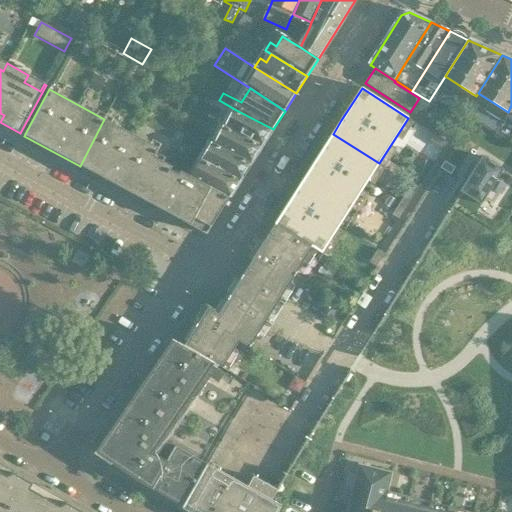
[(511,105),(508,112),(507,115),(504,120),(494,134),(511,145),(511,105)]
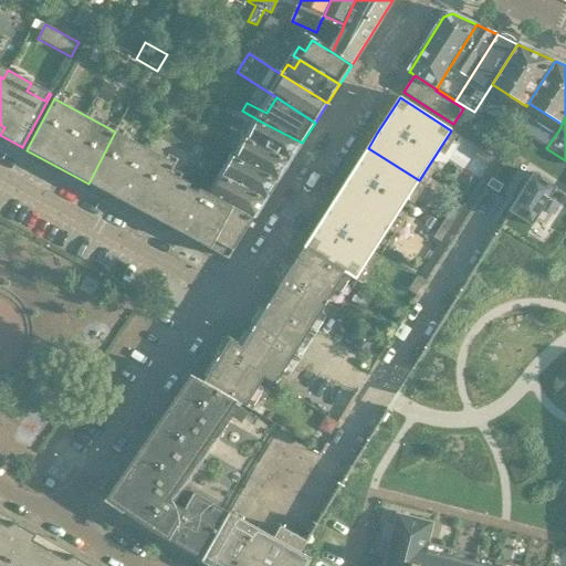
[(302,143),(261,122),(249,140),(290,161),(302,143)]
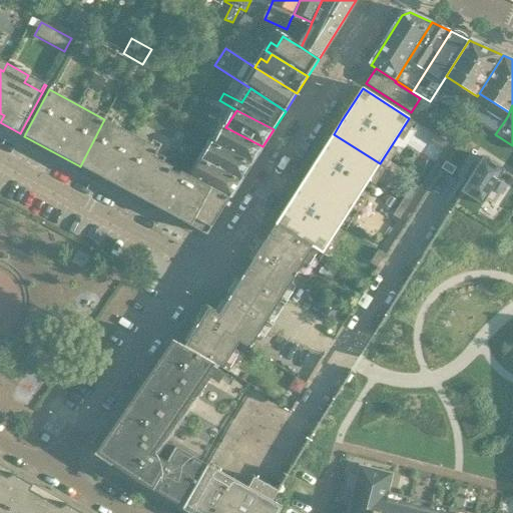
[(159,149),(104,119),(80,166),(134,195),(154,157),(159,149)]
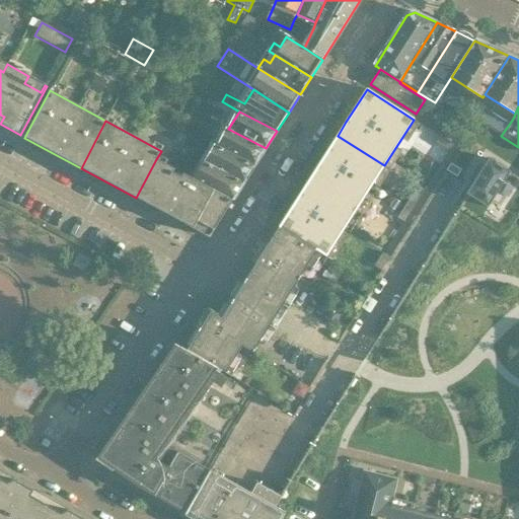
[(266,148),(228,129),(217,146),(254,165),(266,148)]
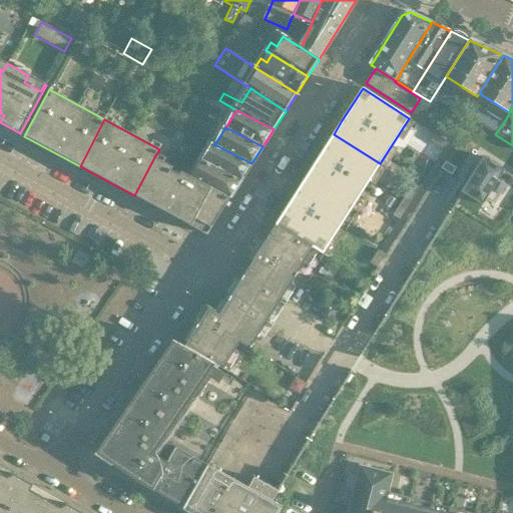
[(325,147),(324,148),(305,178),(351,208),(380,163),(334,134),(325,147)]
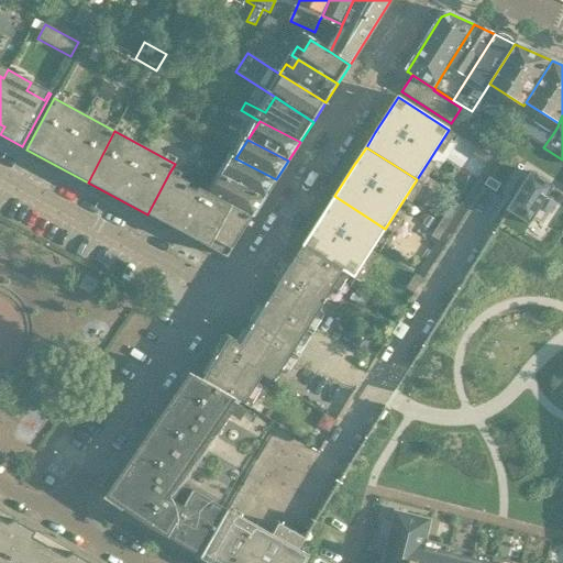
[(492,157),(477,147),(472,155),(487,165),(492,157)]
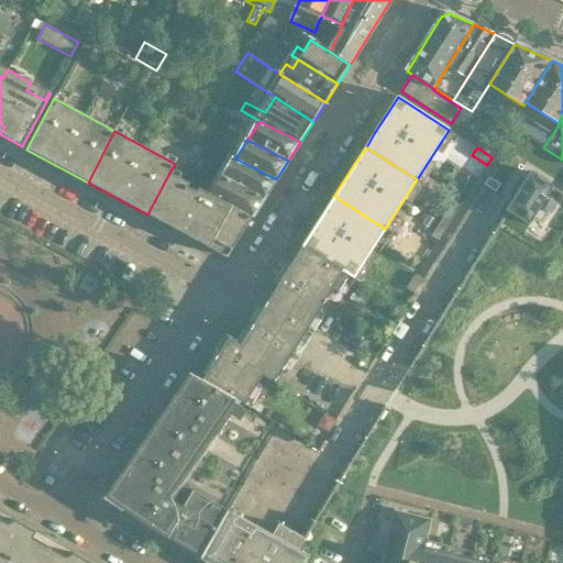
[(276,179),(235,158),(224,176),(264,198),(276,179)]
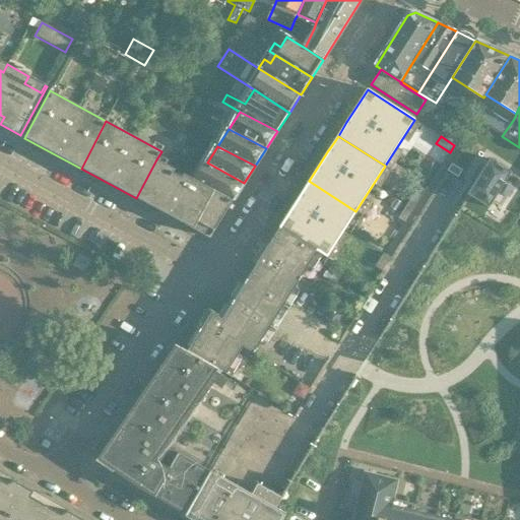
[(175,170),(156,159),(136,198),(209,238),(233,201),(196,181),(184,174),(182,178),(173,173),(175,170)]
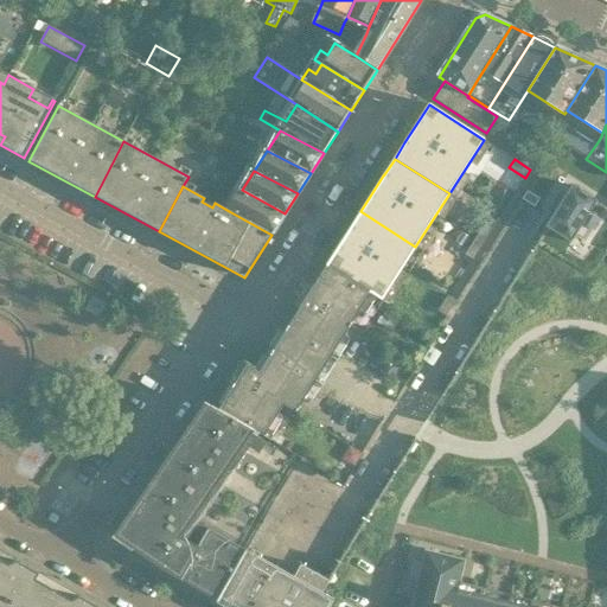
[(596,202),(572,186),(562,202),(556,198),(550,208),(556,211),(545,227),(548,229),(570,242),(596,202)]
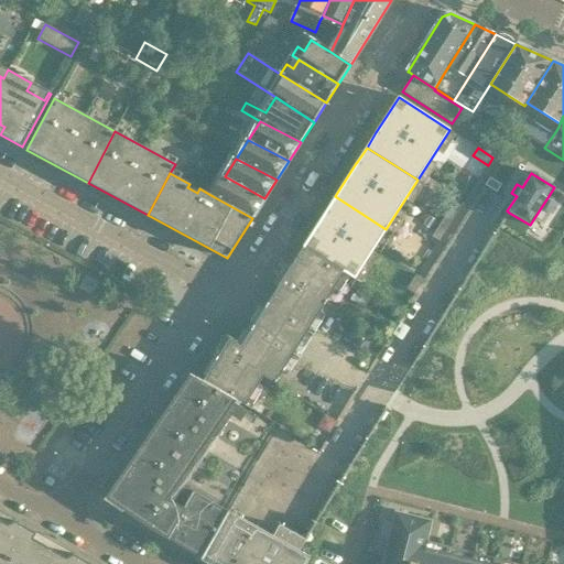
[(264,198),(225,176),(213,196),(252,218),(264,198)]
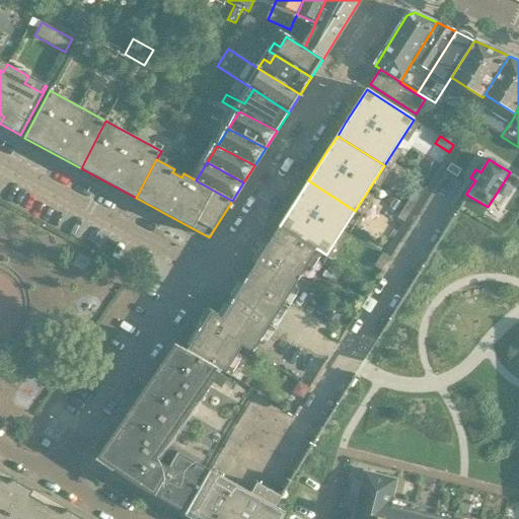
[(308,180),(299,195),(279,227),(316,250),(326,256),(355,211),(308,180)]
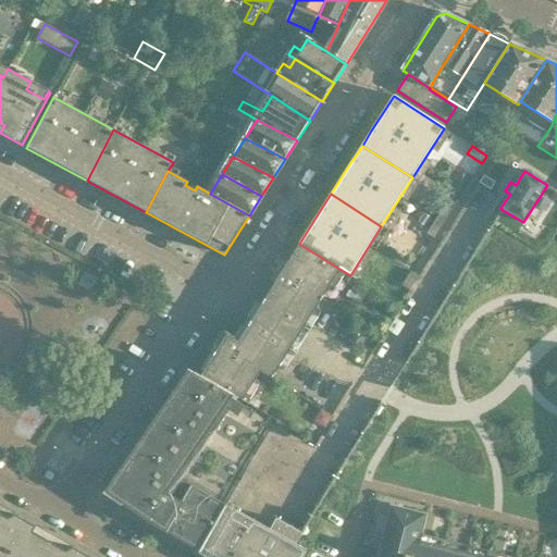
[(433,238),(452,210),(445,205),(426,234),(433,238)]
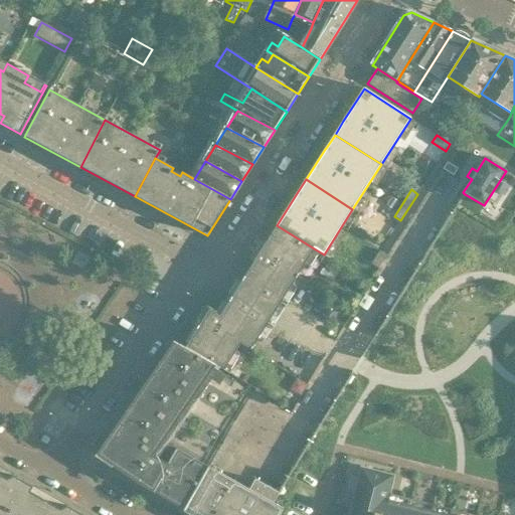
[(253,263),(242,280),(239,285),(236,289),(219,316),(206,308),(203,309),(194,324),(195,327),(197,329),(185,348),(215,365),(223,370),(240,344),(250,350),(275,313),(277,308),(280,304),(314,248),(277,225),(266,243),(263,241),(260,242),(250,258),(250,261),(253,263)]
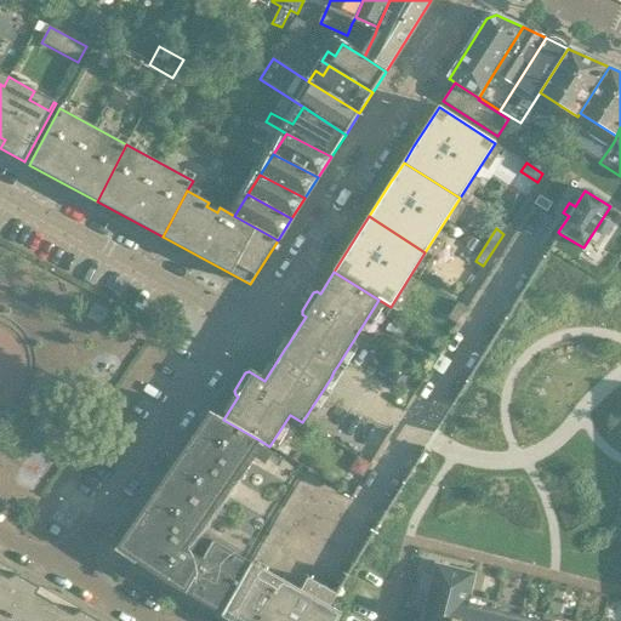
[(466,308),(457,302),(448,319),(455,324),(466,308)]
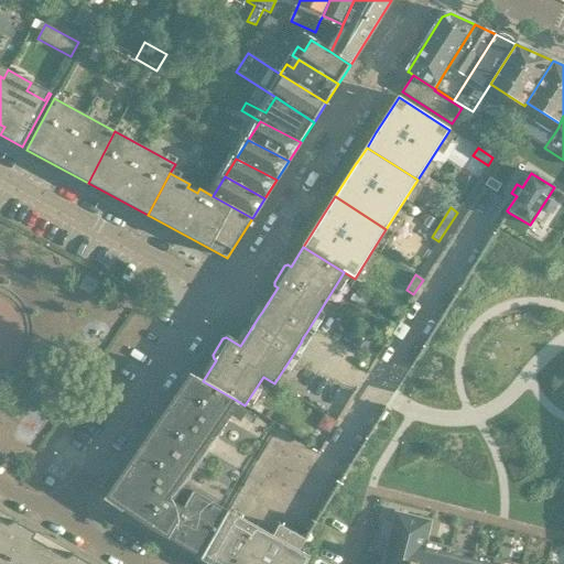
[(105,498),(104,500),(122,512),(123,510),(150,529),(149,529),(151,530),(153,525),(169,534),(166,539),(203,560),(203,559),(229,512),(228,512),(228,511),(193,491),(183,509),(167,499),(236,400),(203,381),(191,375),(190,375),(191,376),(106,499),(105,498)]
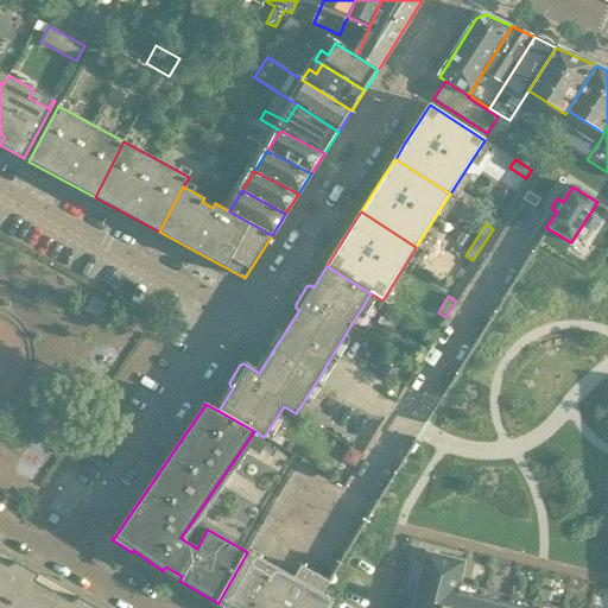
[(247,552),(219,602),(219,603),(227,607),(329,607),(333,601),(323,596),(323,595),(323,594),(323,593),(323,591),(334,575),(317,565),(312,572),(301,567),(293,580),(247,552)]
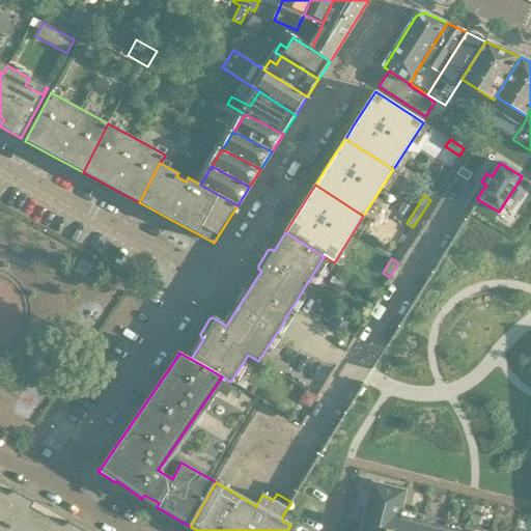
[(372,482),(360,530),(488,530),(400,509),(406,491),(372,482)]
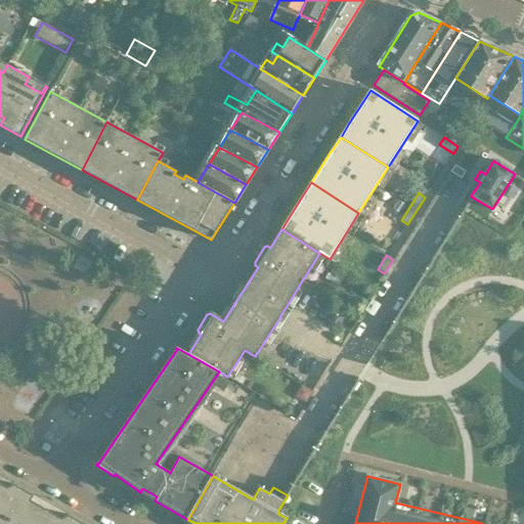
[(0,483),(0,523),(39,523),(47,511),(31,500),(34,495),(13,484),(7,487),(0,483)]
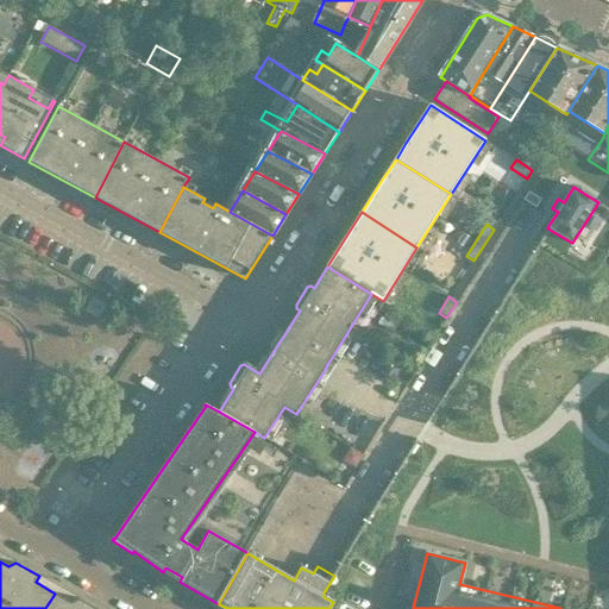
[(98,608),(79,598),(71,602),(55,594),(45,608),(98,608)]
